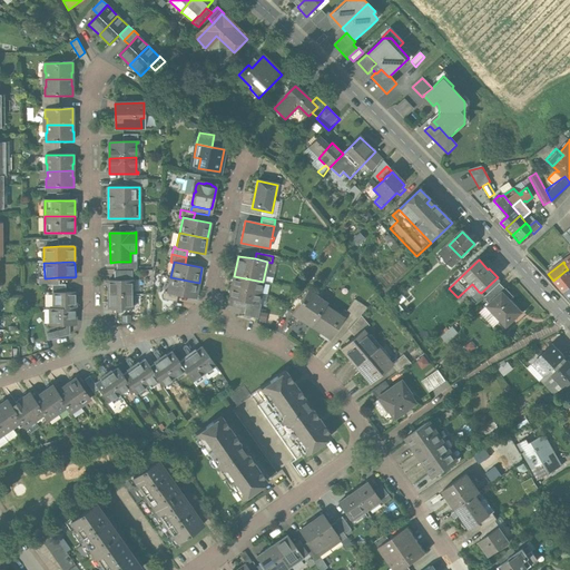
[(566,271),(553,281),(563,293),(569,287),(569,276),(567,273),(566,271)]
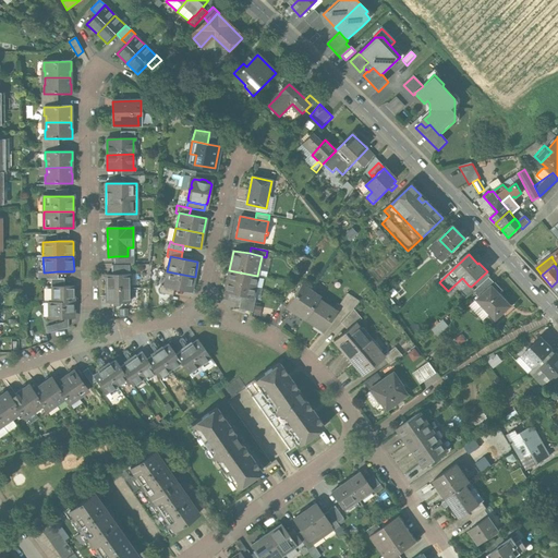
[(253,299),(253,298),(257,276),(229,270),(225,293),(242,296),(253,299)]
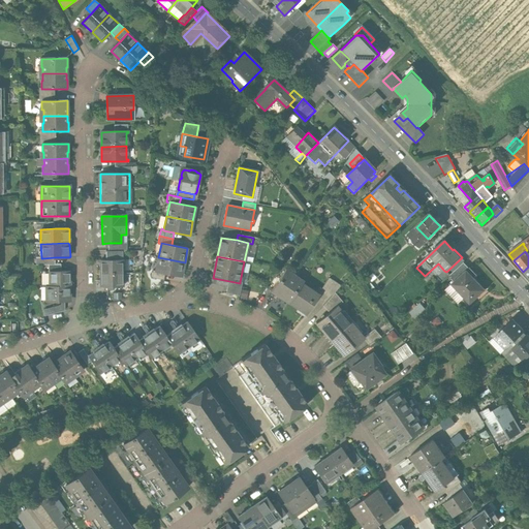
[(185,262),(158,257),(156,271),(155,272),(165,274),(182,277),(185,262)]
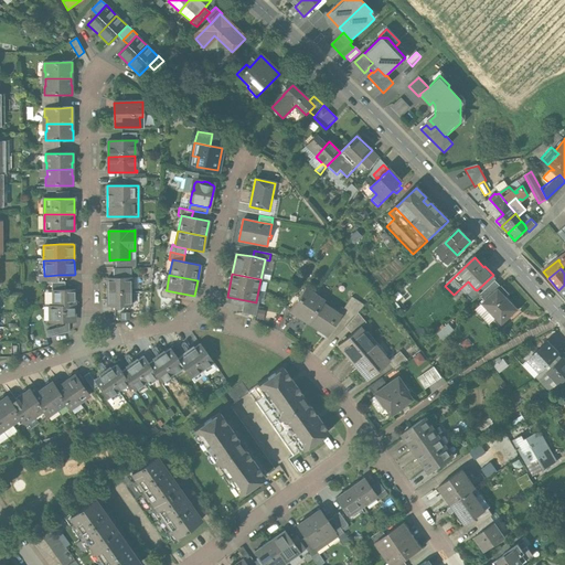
[(472,302),(478,296),(494,281),(497,279),(493,275),(477,290),(475,289),(467,297),(472,302)]
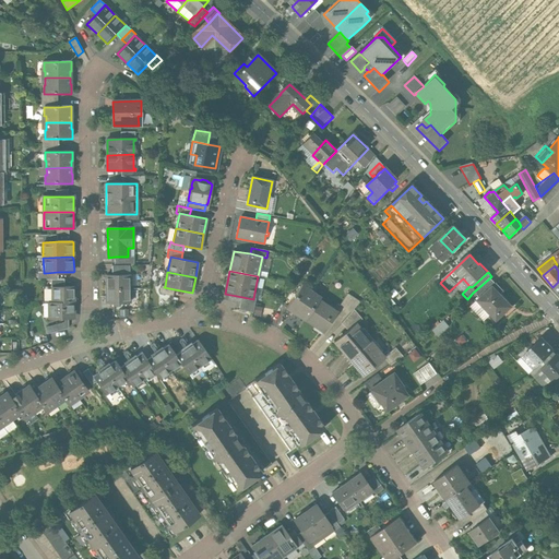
[(107,275),(107,289),(130,289),(130,275),(107,275)]
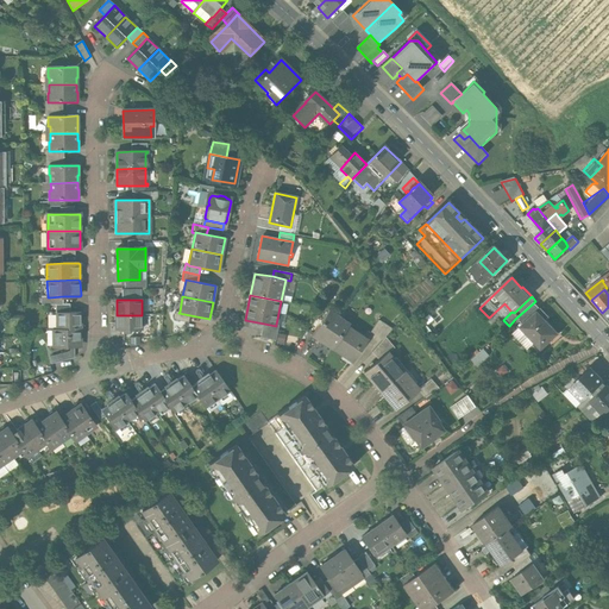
[(515,319),(522,326),(539,309),(533,303),(515,319)]
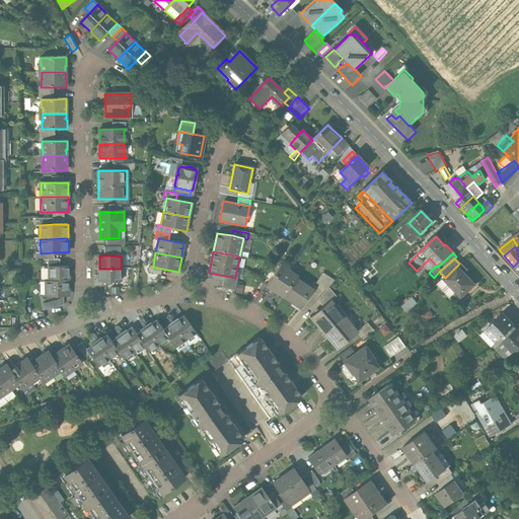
[(459,264),(445,278),(456,290),(454,292),(461,299),(476,285),(465,274),(468,271),(460,263),(459,264)]
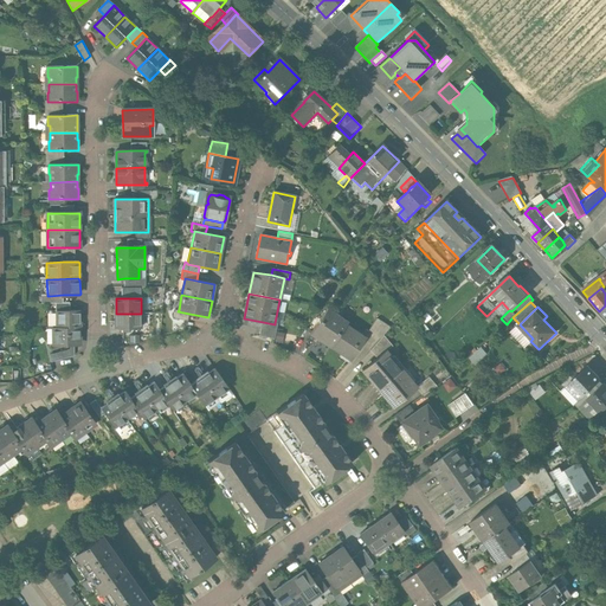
[(70,311),(57,311),(57,328),(81,327),(81,310),(70,311)]
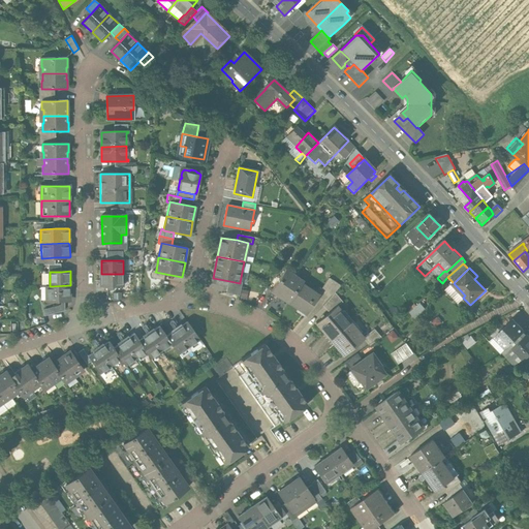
[(155,272),(156,271),(153,271),(151,278),(164,280),(165,274),(155,272)]
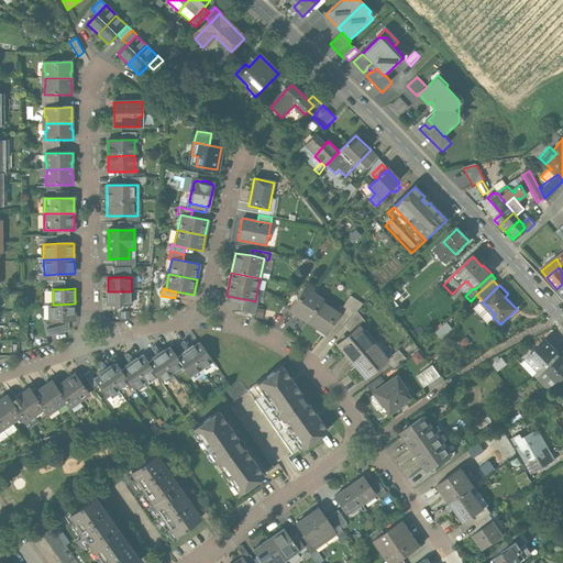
[(308,322),(322,301),(302,289),(289,310),(308,322)]
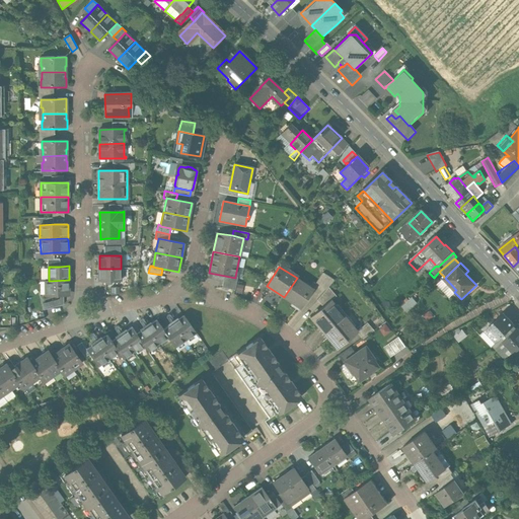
[(121,269),(99,269),(99,282),(121,282),(121,269)]
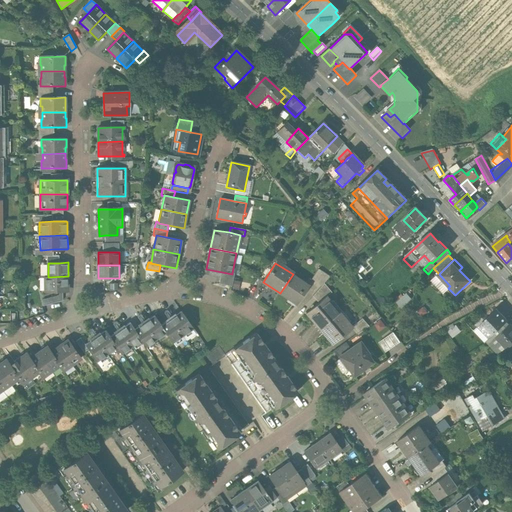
[(312,280),(322,286),(324,284),(330,277),(319,269),(312,280)]
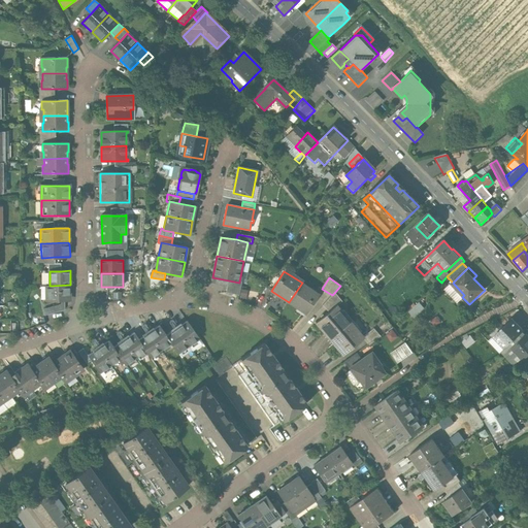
[(239,283),(229,281),(226,293),(239,296),(242,283),(239,282),(239,283)]
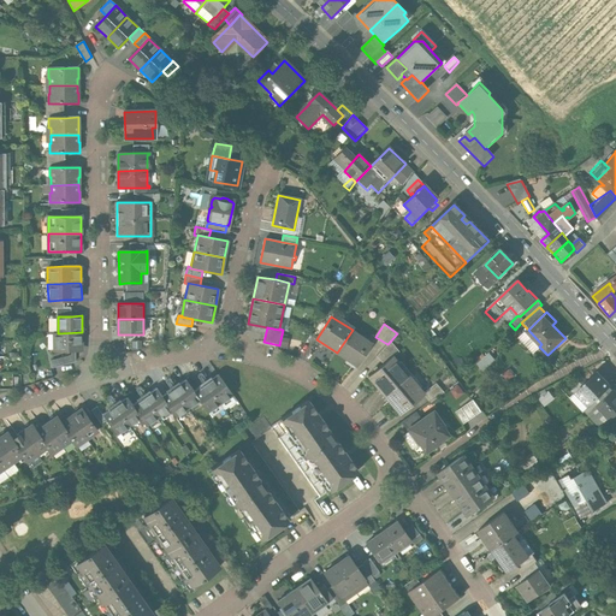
[(359,363),(356,366),(357,367),(373,344),(353,330),(337,353),(347,360),(349,356),(359,363)]
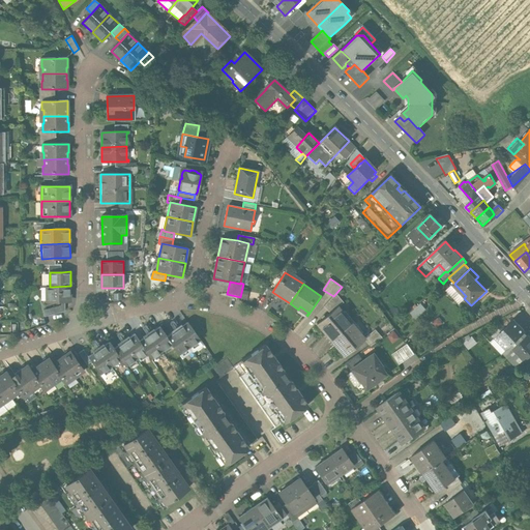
[(70,286),(50,287),(47,287),(47,302),(61,301),(65,301),(70,301),(70,286)]
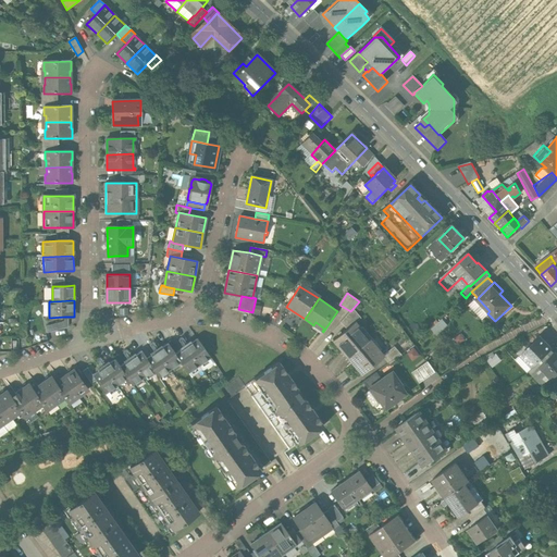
[(350,311),(341,322),(346,329),(355,322),(355,323),(361,318),(353,309),(350,311)]
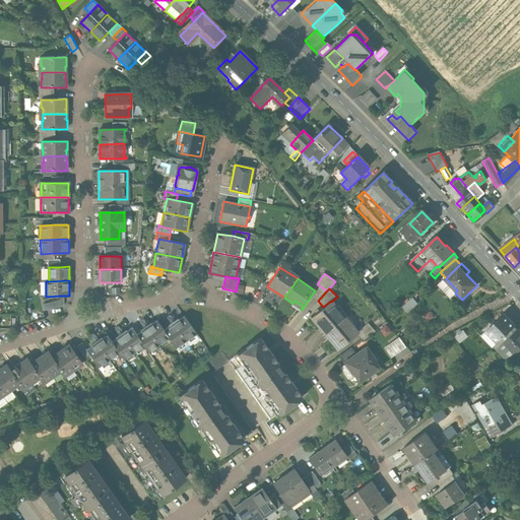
[(405,306),(409,311),(419,304),(415,298),(405,306)]
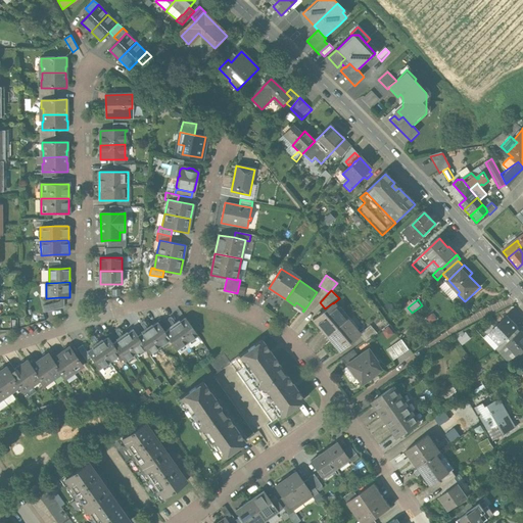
[(62,307),(61,302),(43,307),(44,313),(62,307)]
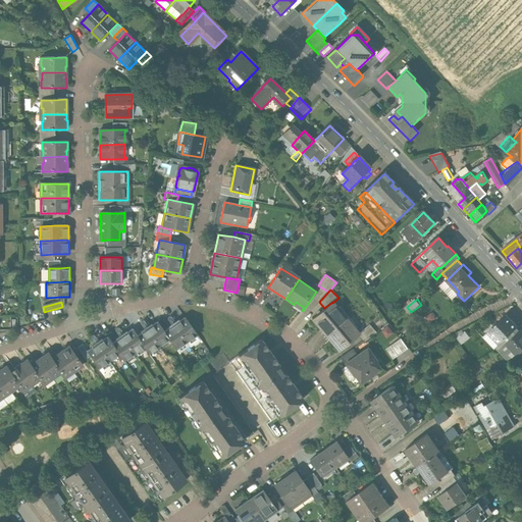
[(325,335),(346,318),(332,303),(332,302),(324,308),(312,319),(325,335)]
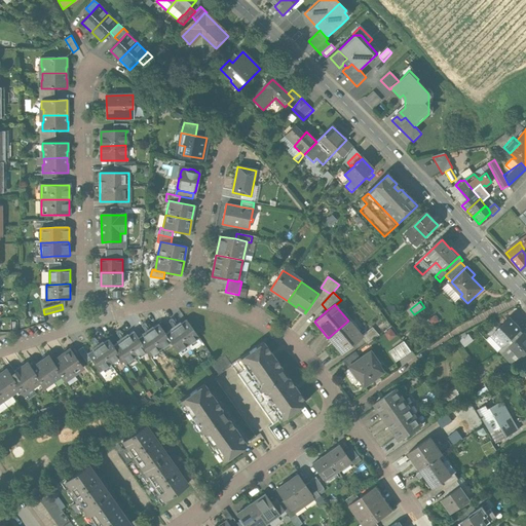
[(188,323),(198,337),(198,338),(209,331),(205,326),(200,330),(193,320),(188,323)]
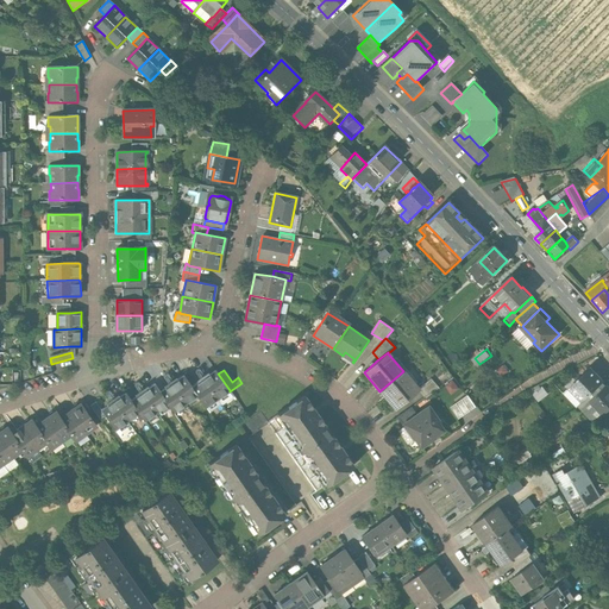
[(590,370),(581,378),(585,384),(595,375),(590,370)]
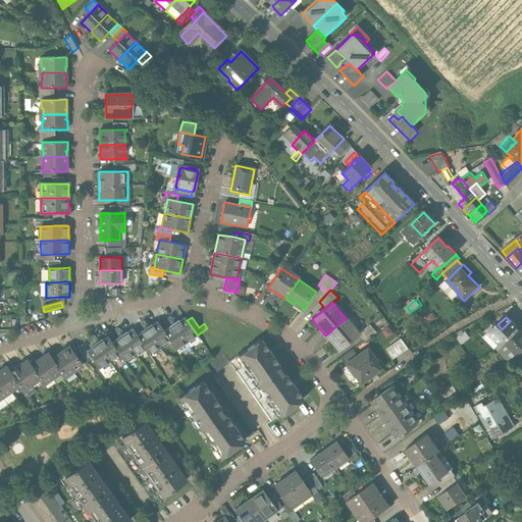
[(174,325),(187,342),(197,334),(187,320),(185,318),(174,325)]
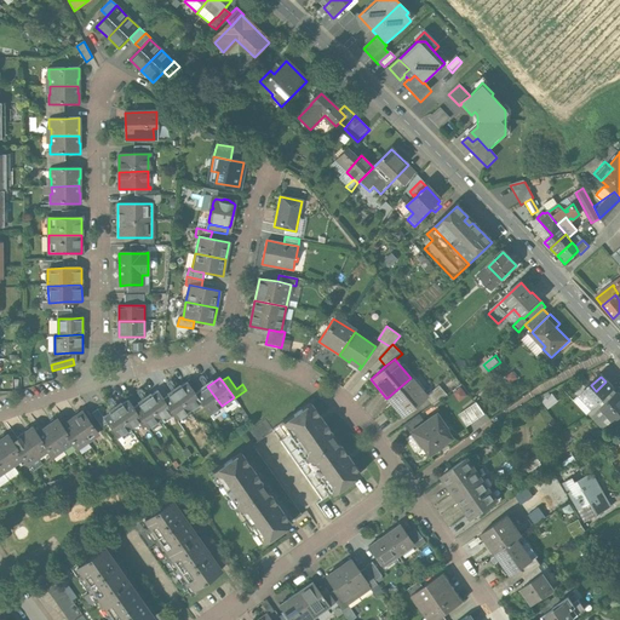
[(403,417),(426,397),(428,397),(426,396),(411,378),(386,399),(403,417)]
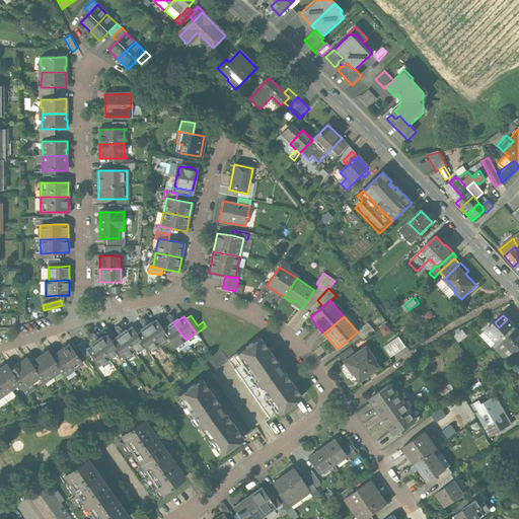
[(514,326),(507,319),(499,327),(495,322),(486,331),(496,343),(514,326)]
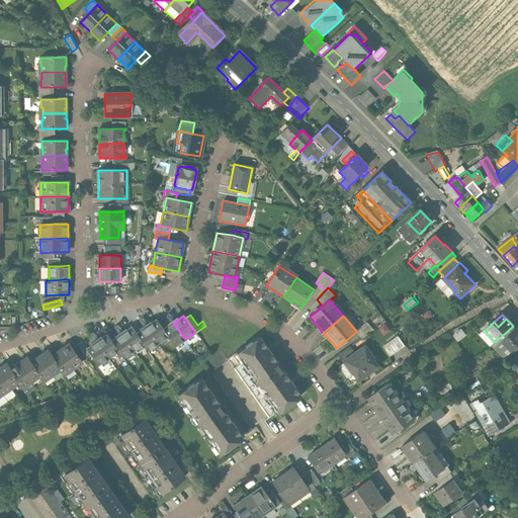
[(157,320),(146,327),(158,343),(168,337),(163,330),(164,330),(157,320)]
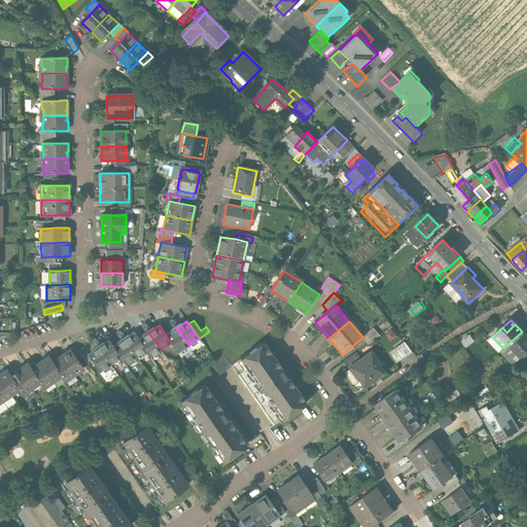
[(362,338),(367,344),(380,336),(373,327),(362,337),(363,338),(362,338)]
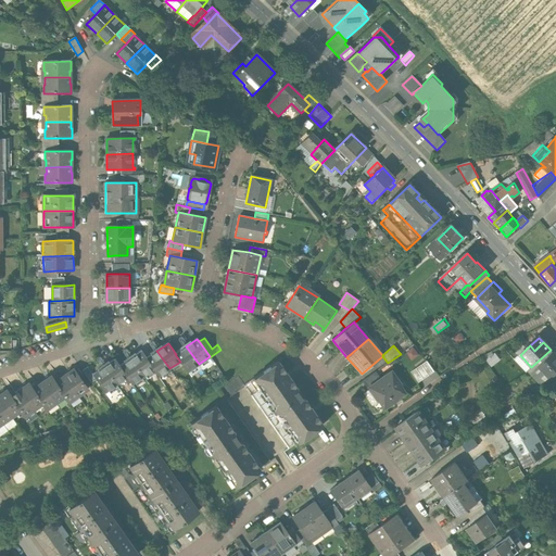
[(175,354),(180,362),(188,371),(199,364),(186,346),(176,354),(175,354)]
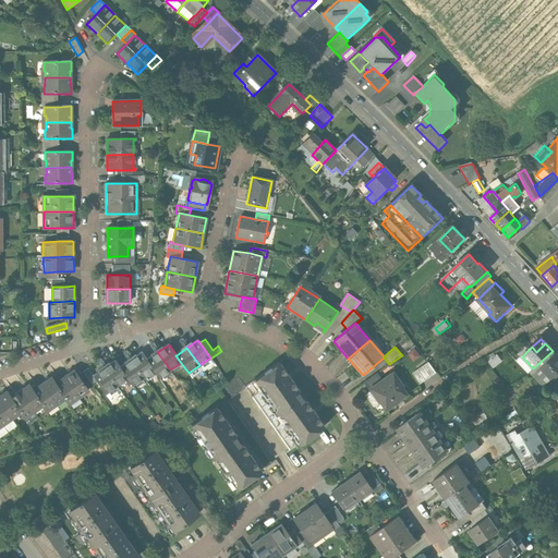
[(142,352),(131,360),(143,378),(154,371),(155,371),(147,360),(142,352)]
